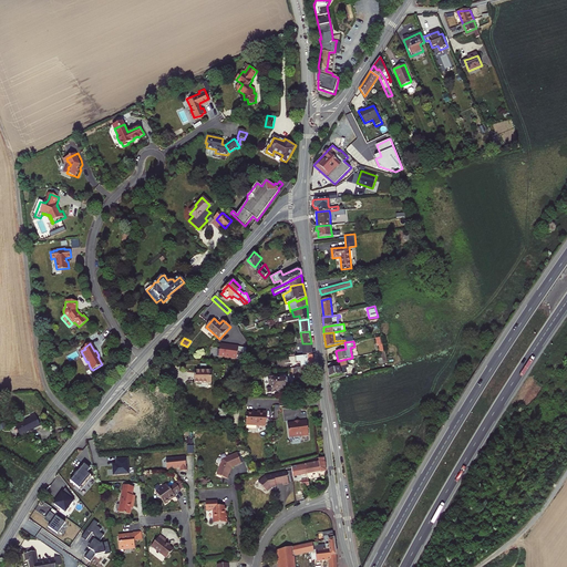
[(311,343),(302,343),(298,344),(296,344),(298,357),(300,356),(312,354),(311,343)]
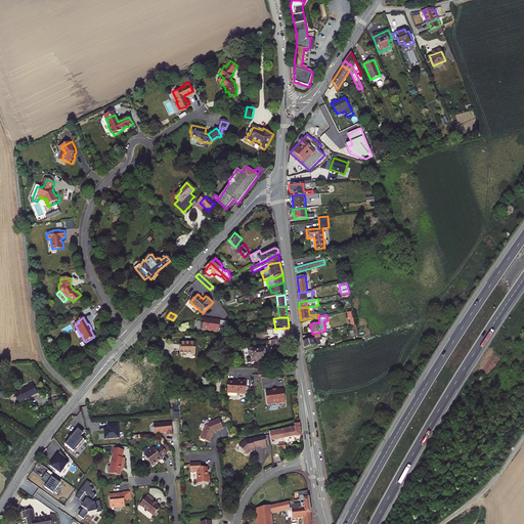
[(202,323),(201,330),(221,333),(222,326),(220,325),(220,320),(204,318),(204,323),(202,323)]
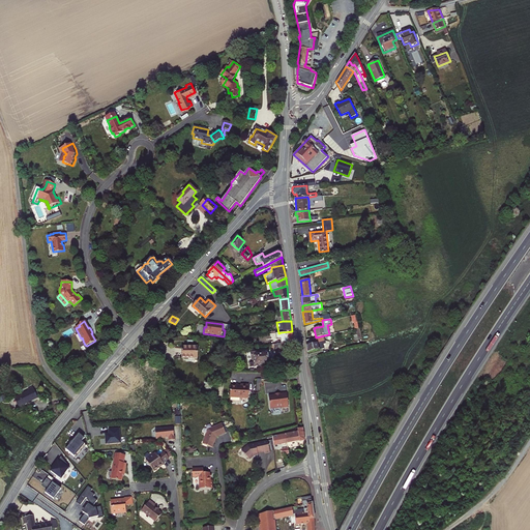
[(360,327),(356,328),(358,337),(353,339),(353,341),(362,339),(360,327)]
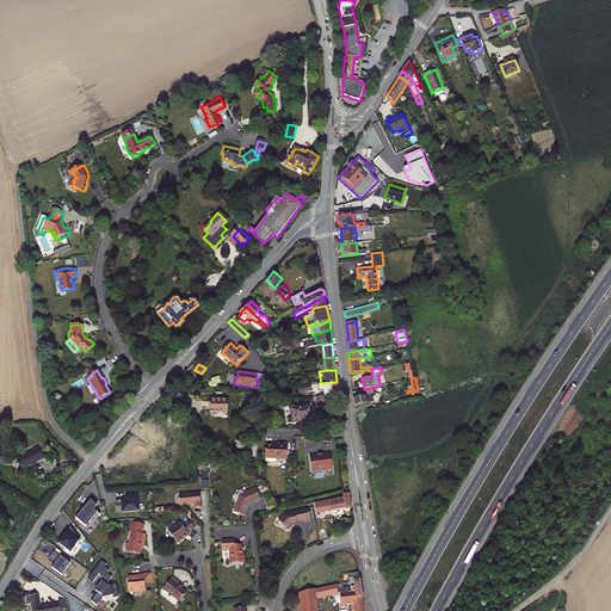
[(327,389),(328,396),(338,395),(337,382),(323,383),(325,389),(327,389)]
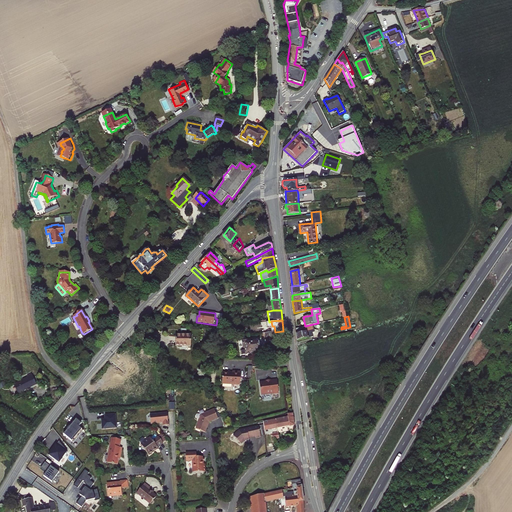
[(296,328),(297,340),(313,336),(313,335),(313,333),(314,332),(314,330),(313,324),(305,326),(296,328)]
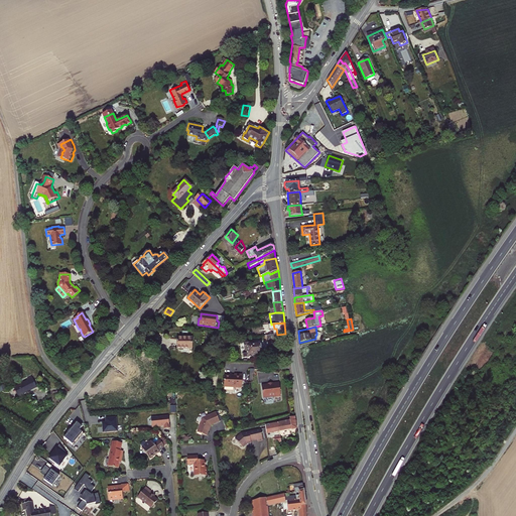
[(192,349),(192,337),(177,337),(177,349),(192,349)]
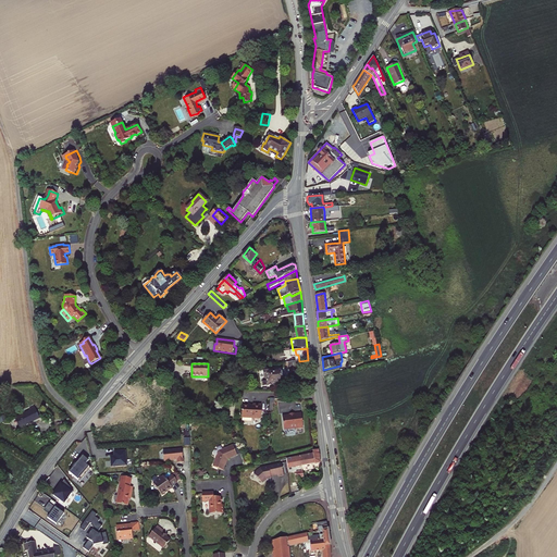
[(272,383),(281,382),(280,376),(281,376),(279,372),(270,373),(270,371),(264,371),(263,373),(264,379),(267,379),(268,385),(272,385),(272,383)]
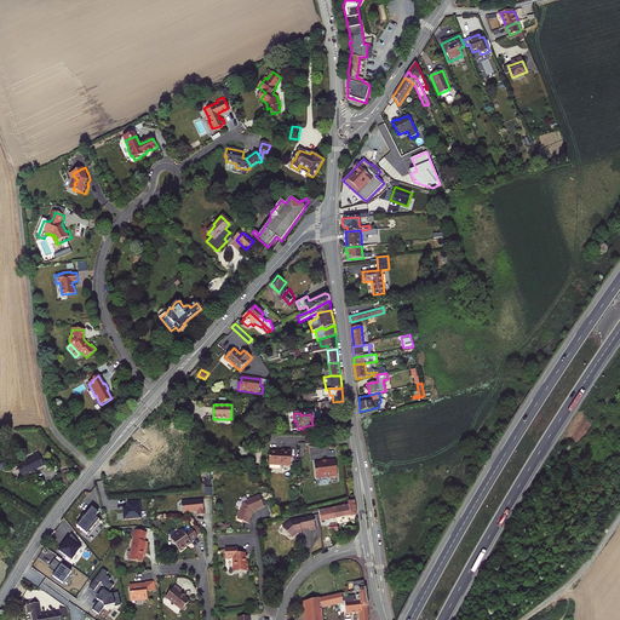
[(269,451),(268,464),(290,465),(290,449),(281,449),(281,451),(269,451)]
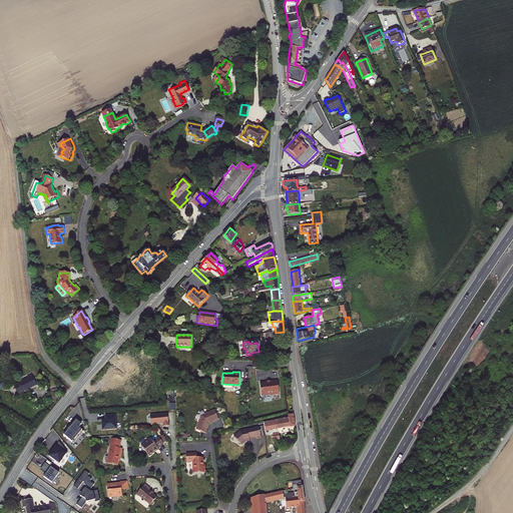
[(28,378),(14,385),(18,394),(36,385),(31,374),(27,376),(28,378)]
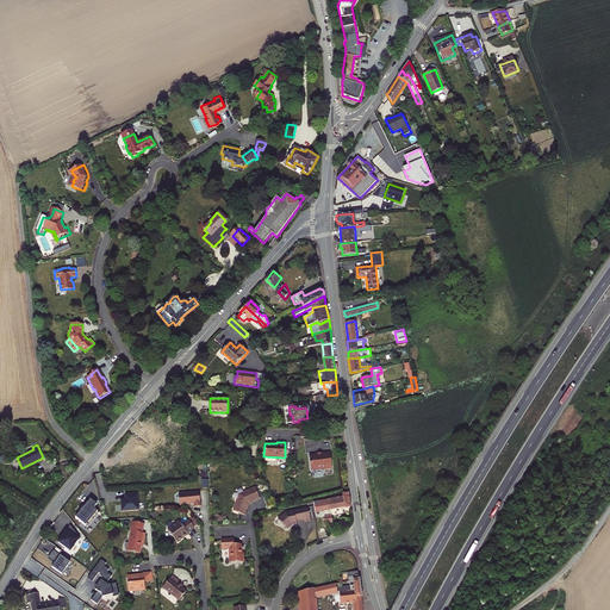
[(310,456),(311,470),(324,468),(324,470),(332,468),(330,453),(323,454),(317,455),(310,456)]
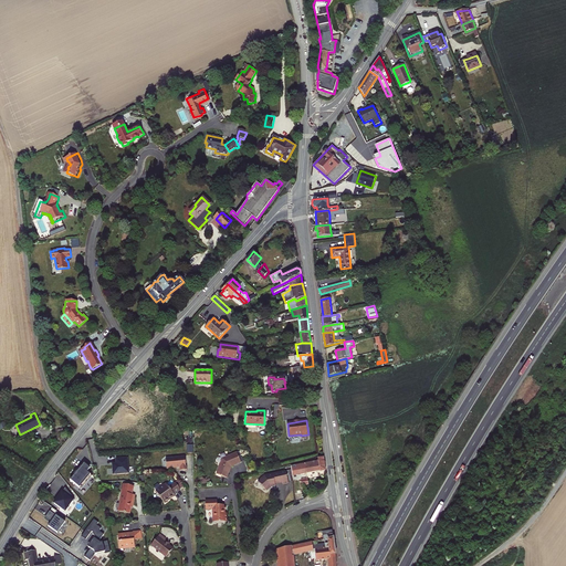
[(221,458),(216,473),(226,478),(230,467),(240,462),(236,452),(221,458)]
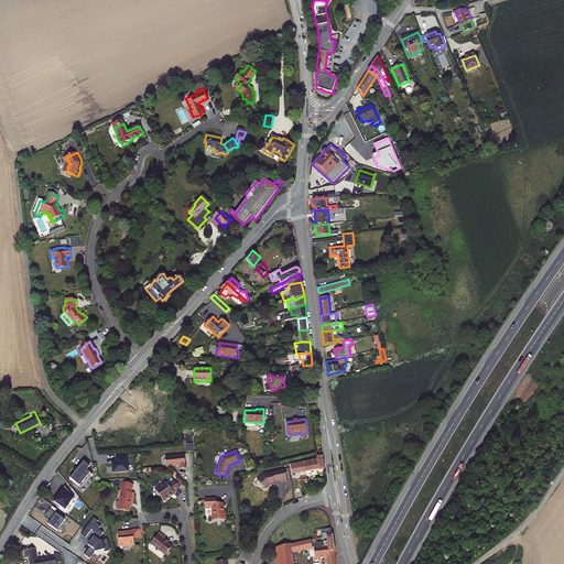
[(184,455),(165,456),(166,466),(180,465),(180,468),(186,467),(184,455)]
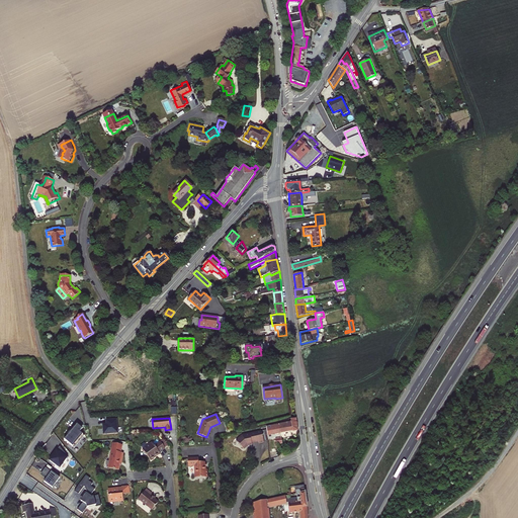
[(278,424),(280,433),(292,430),(297,430),(296,418),(291,419),(291,422),(278,424)]
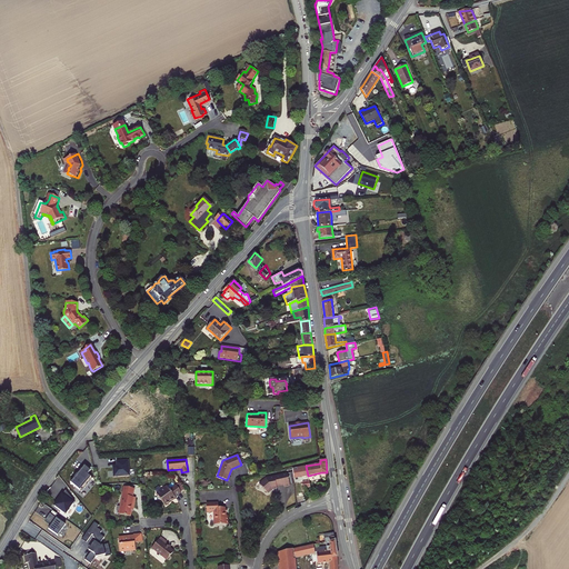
[(128,460),(117,461),(118,466),(113,467),(115,477),(130,476),(128,460)]
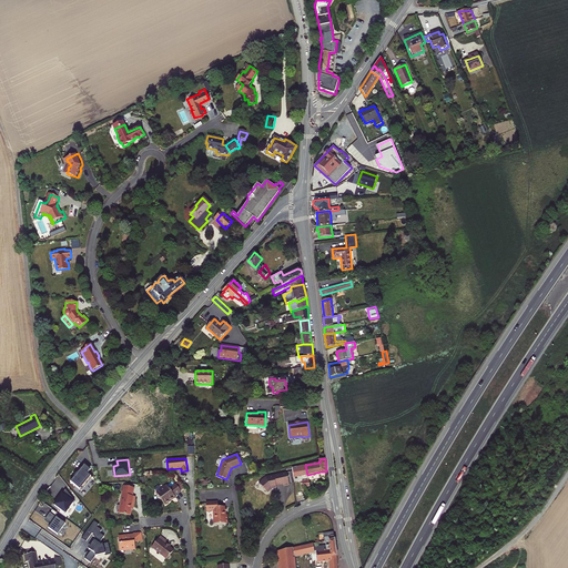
[(75,476),(71,482),(82,490),(93,477),(89,473),(91,469),(84,464),(80,470),(78,474),(78,473),(74,476),(75,476)]
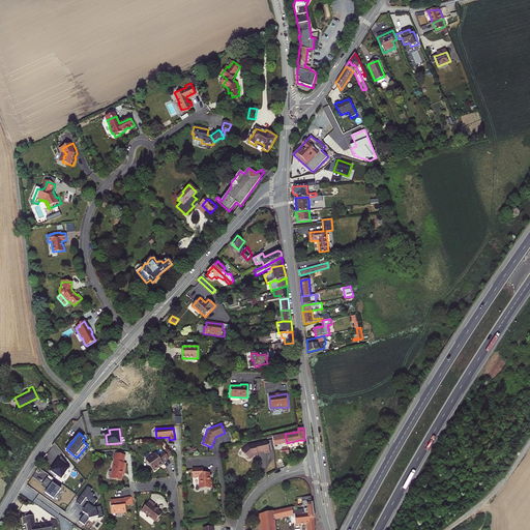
[(272,436),(273,445),(287,443),(285,434),(272,436)]
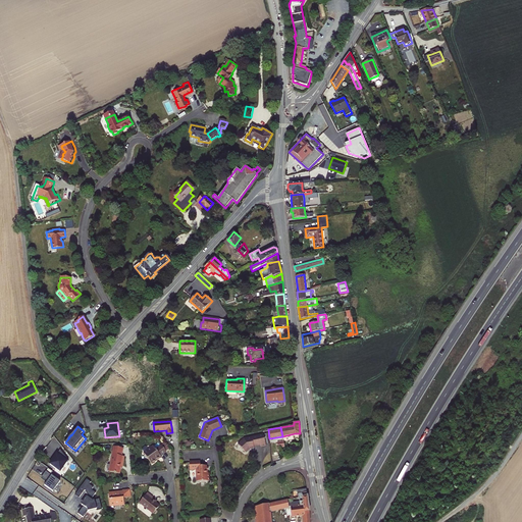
[(263,434),(251,436),(252,441),(247,442),(249,450),(249,449),(254,448),(254,446),(260,445),(260,447),(266,446),(263,434)]
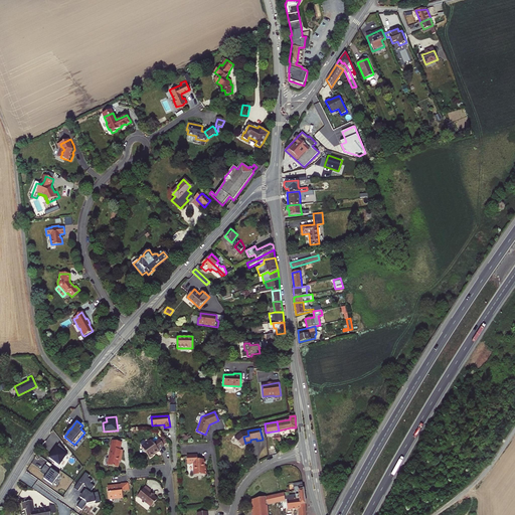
[(242,446),(245,444),(243,437),(248,436),(247,431),(240,433),(234,438),(242,446)]
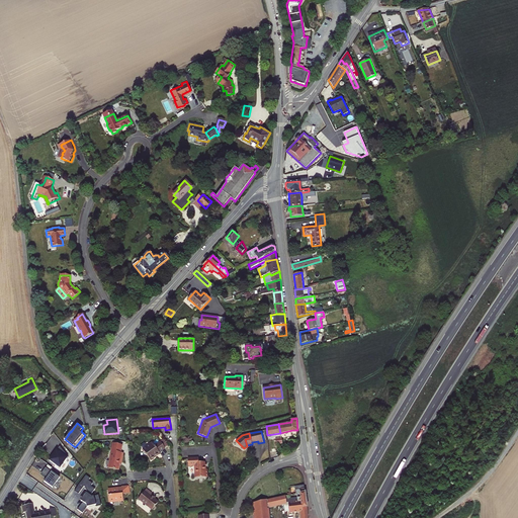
[(143,449),(151,460),(156,456),(155,456),(158,454),(158,455),(160,453),(159,452),(165,448),(160,442),(154,446),(152,443),(143,449)]
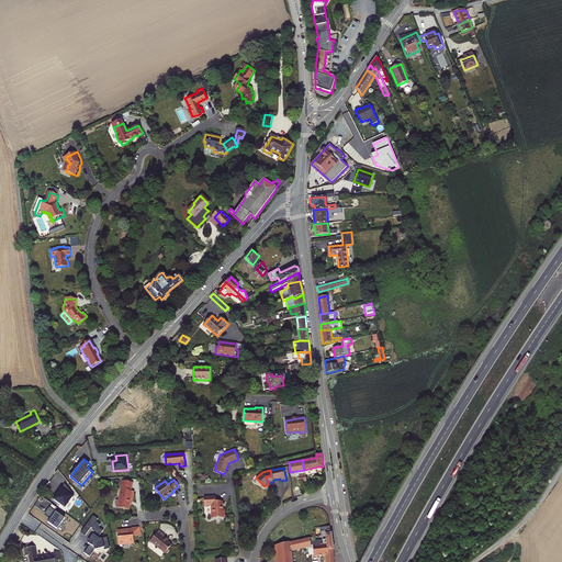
[(117,507),(128,509),(130,504),(131,498),(133,499),(134,491),(132,491),(133,483),(123,481),(117,507)]
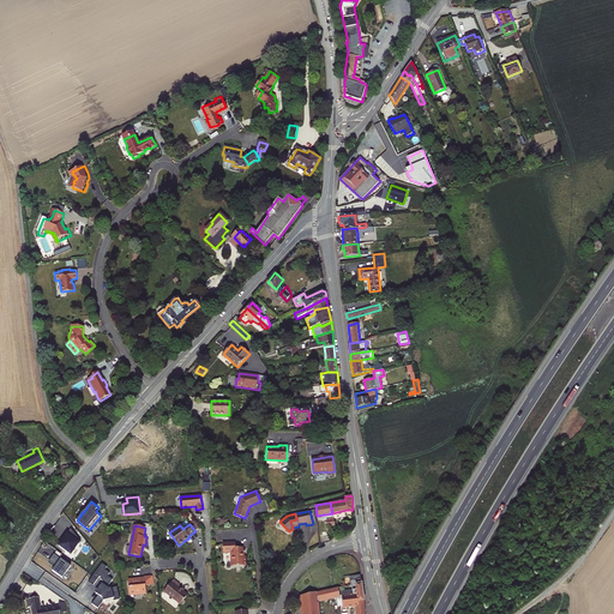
[(58,547),(70,555),(79,541),(70,529),(64,539),(62,537),(60,541),(61,542),(58,547)]
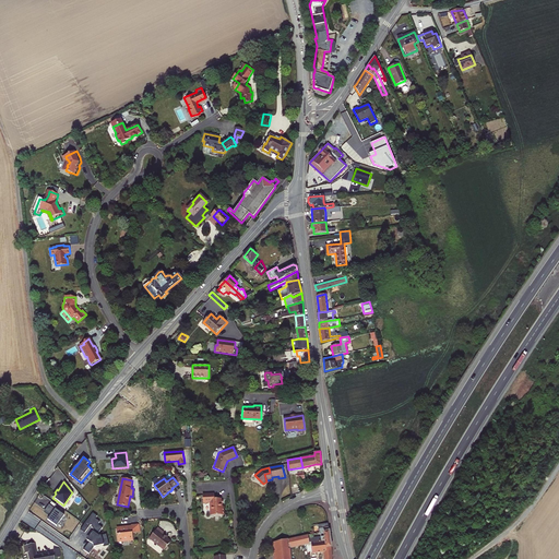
[(214,494),(202,495),(203,502),(210,501),(211,514),(212,515),(224,514),(224,507),(222,507),(221,498),(214,498),(214,494)]
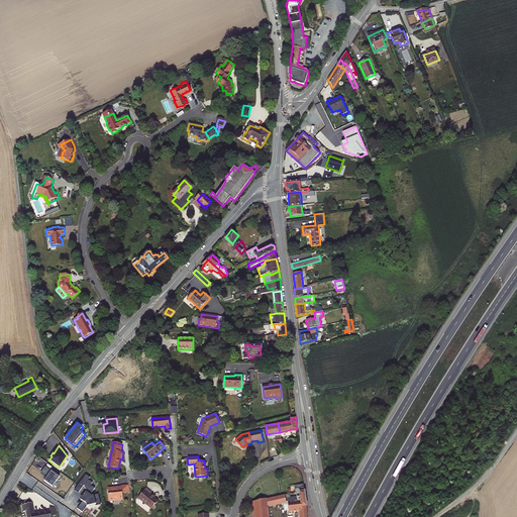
[(45,467),(41,473),(47,477),(44,481),(54,487),(57,483),(56,483),(60,477),(45,467)]
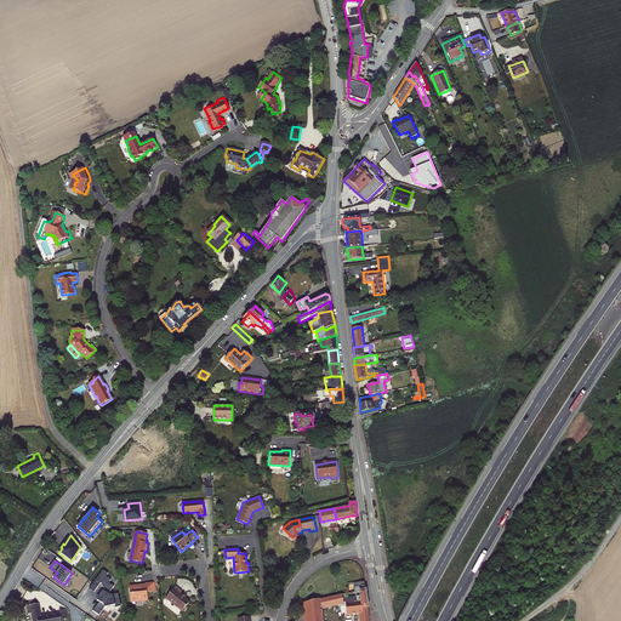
[(103,569),(90,588),(95,592),(101,582),(103,584),(102,586),(104,587),(96,599),(100,602),(92,610),(100,615),(104,608),(115,605),(115,607),(121,605),(119,593),(110,594),(108,593),(114,586),(109,582),(112,579),(107,575),(108,573),(103,569)]
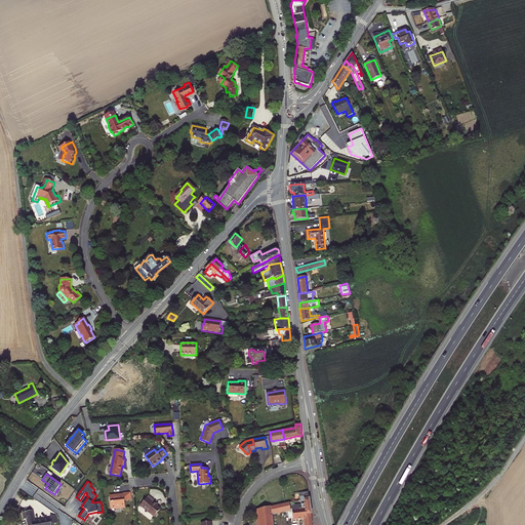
[(110,494),(111,507),(125,505),(124,500),(131,499),(131,491),(124,492),(124,494),(124,495),(119,496),(119,494),(119,493),(110,494)]
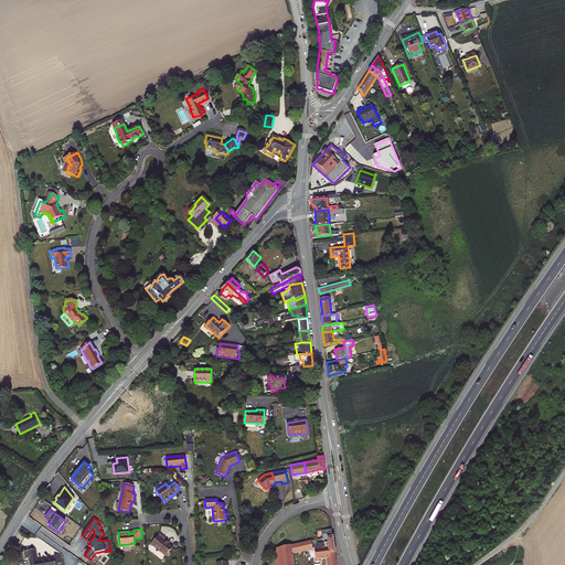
[(328,560),(328,564),(336,564),(336,555),(331,529),(321,530),(323,542),(327,542),(328,546),(315,548),(316,560),(329,558),(328,560)]
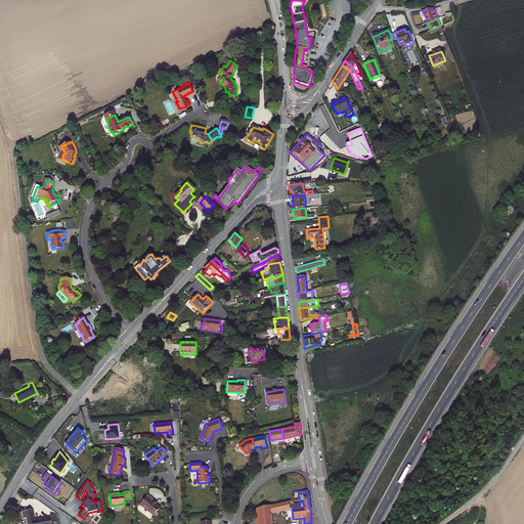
[(154,498),(147,494),(139,505),(154,516),(161,507),(153,500),(154,498)]
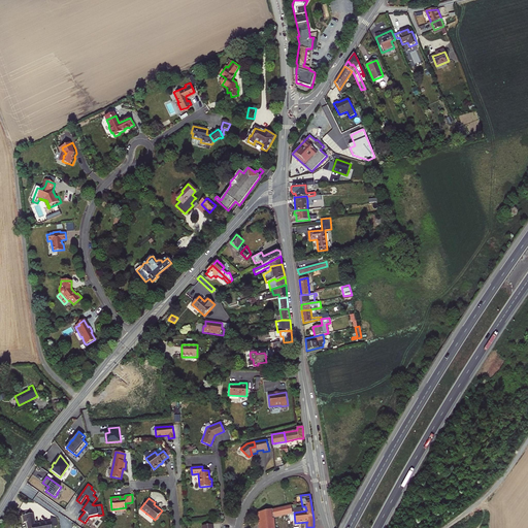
[(274,527),(273,518),(292,514),(292,513),(292,507),(291,505),(259,513),(261,527),(274,527)]
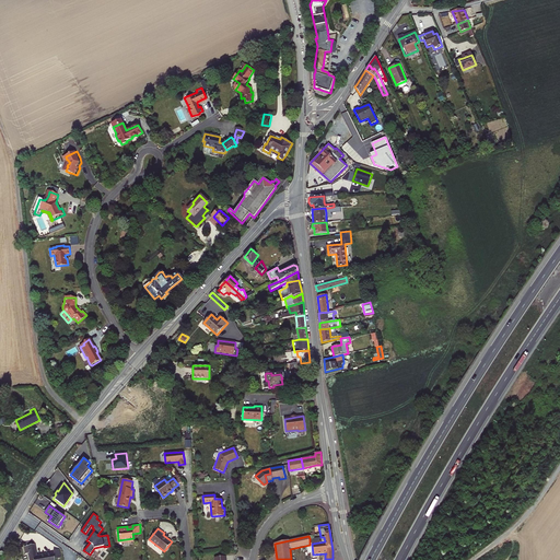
[(35,545),(25,547),(27,553),(28,553),(30,559),(55,559),(60,558),(59,549),(54,550),(54,552),(37,556),(35,545)]
